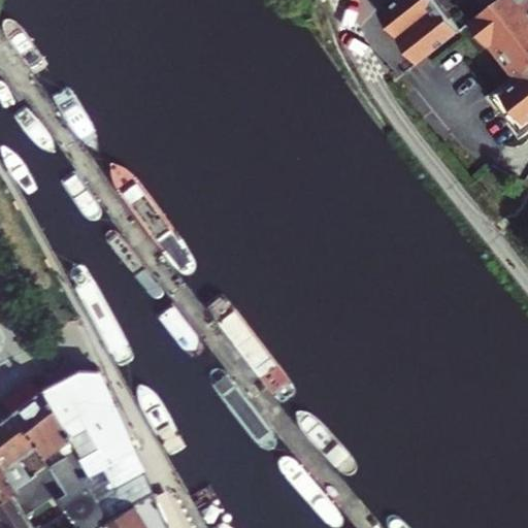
[(459,32),(432,0),(396,0),(376,17),(417,66),(459,32)]
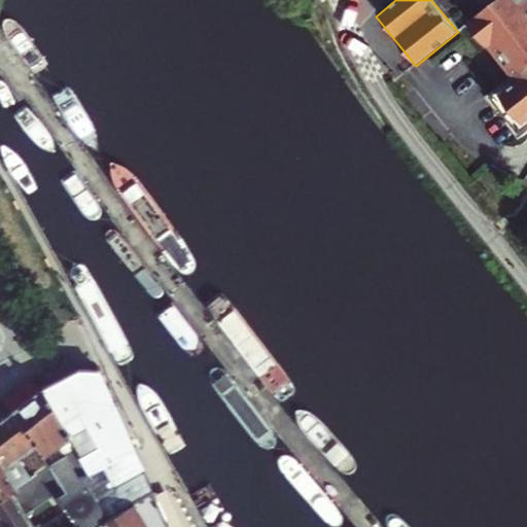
[(434,0),(443,11),(456,0),(434,0)]
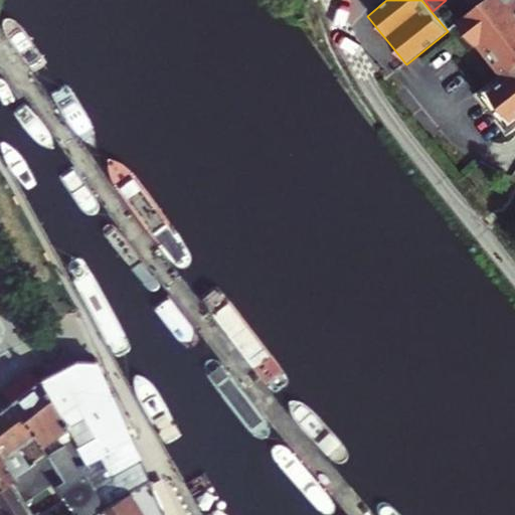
[(514,0),(481,0),(474,6),(465,12),(511,72),(497,83),(513,109),(514,107),(514,0)]
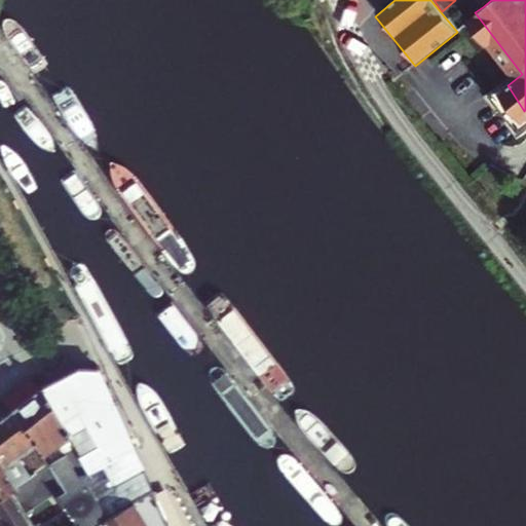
[(77,371),(40,389),(72,438),(89,425),(100,442),(83,454),(89,463),(98,464),(128,443),(98,372),(77,371)]
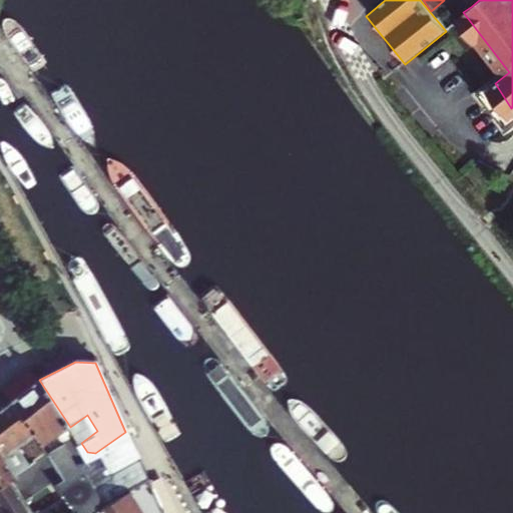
[(48,486),(59,503),(72,495),(78,505),(66,512),(65,512),(82,512),(143,476),(125,432),(95,453),(87,452),(81,443),(70,427),(39,380),(11,401),(48,458),(60,477),(48,486)]
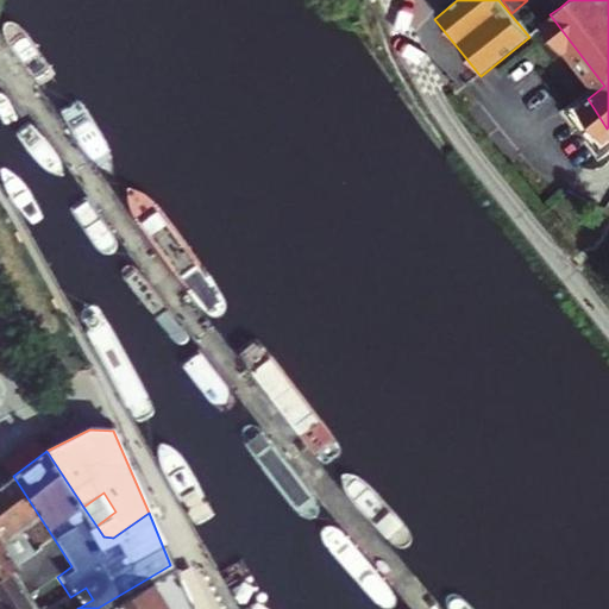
[(13,476),(0,484),(0,508),(17,533),(17,532),(25,527),(42,554),(57,544),(13,476)]
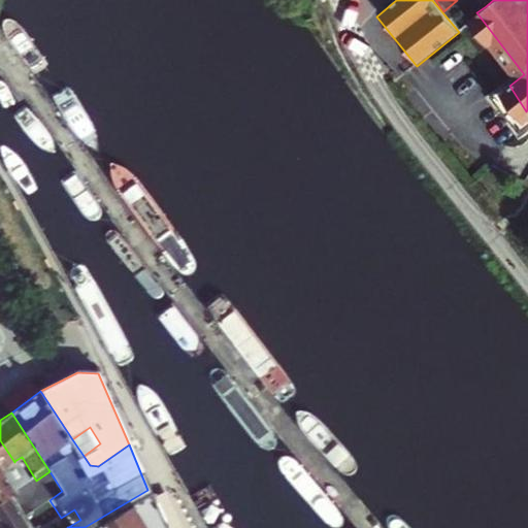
[(50,471),(36,481),(42,489),(35,493),(14,461),(14,462),(0,440),(0,527),(28,527),(23,518),(50,500),(62,491),(50,471)]
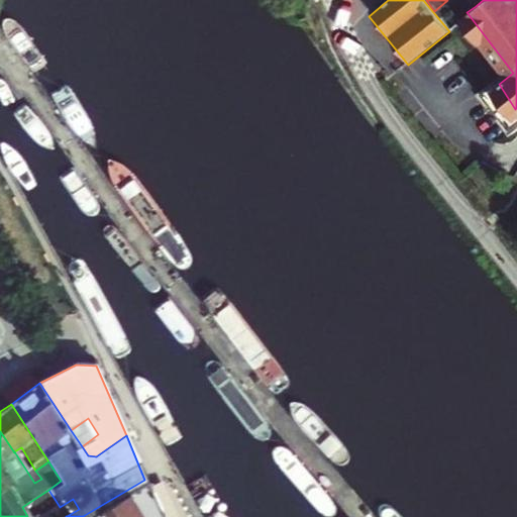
[(161,516),(144,480),(84,516),(161,516)]
